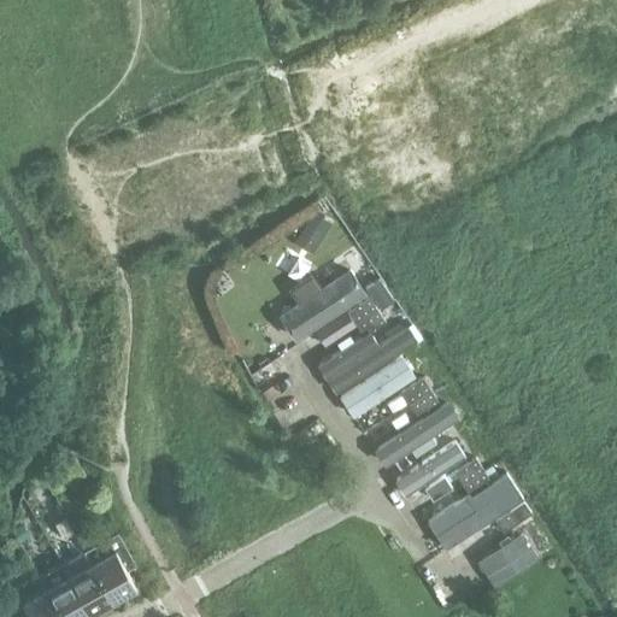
[(294,239),(312,251),(330,221),(312,210),(294,239)]
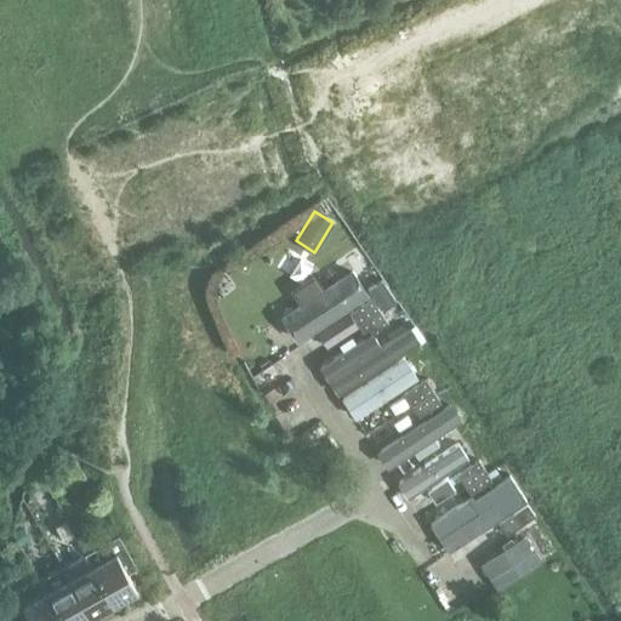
[(362,283),(345,255),(277,300),(295,325),(362,283)]
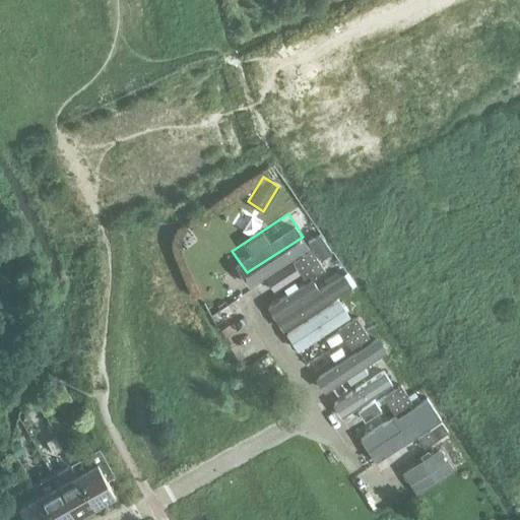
[(293,261),(300,271),(318,259),(311,249),(293,261)]
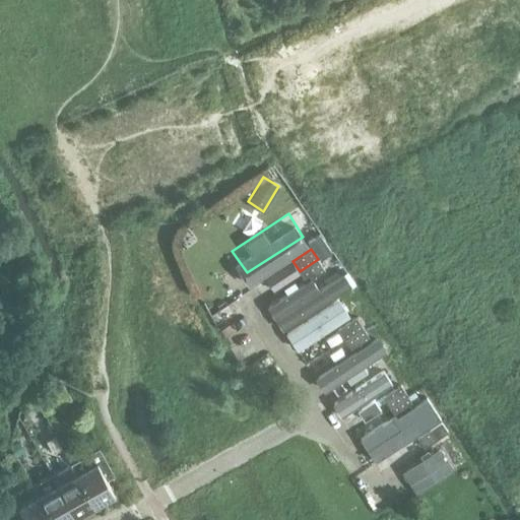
[(318,259),(300,271),(307,282),(325,270),(318,259)]
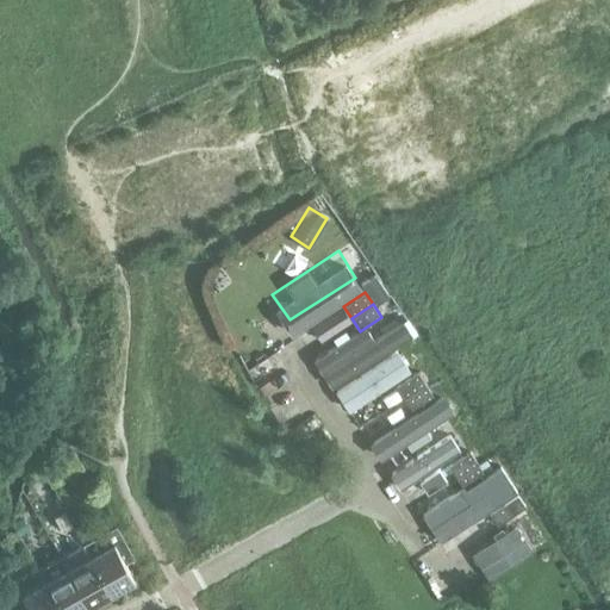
[(400,349),(410,343),(391,315),(317,363),(337,391),(400,349)]
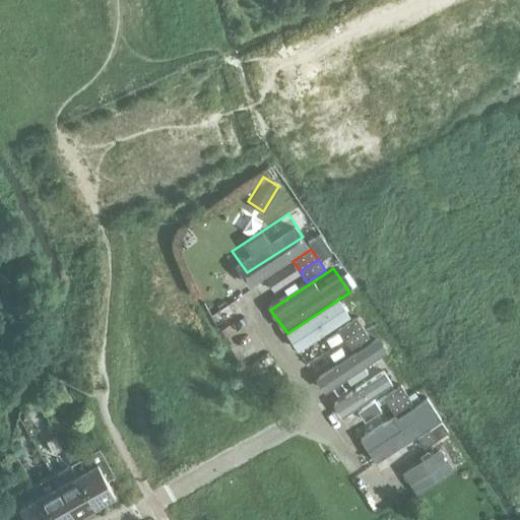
[(353,316),(341,298),(287,333),(300,352),(353,316)]
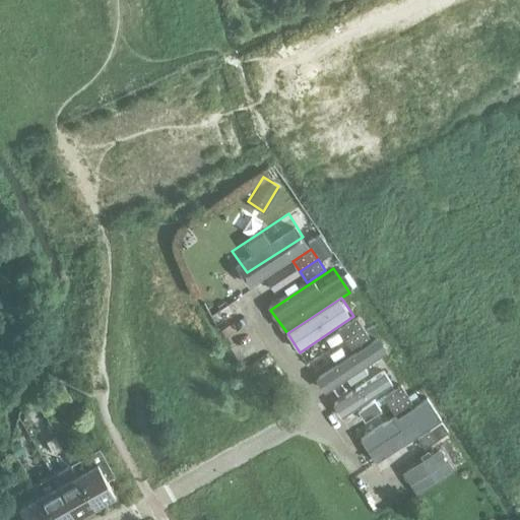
[(344,339),(363,327),(355,316),(337,328),(344,339)]
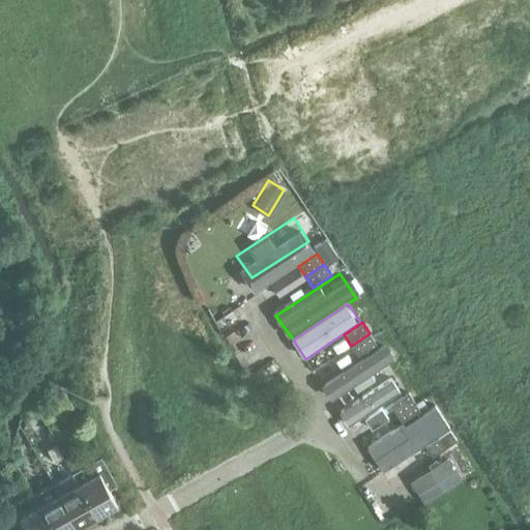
[(377,345),(370,333),(351,346),(358,356),(377,345)]
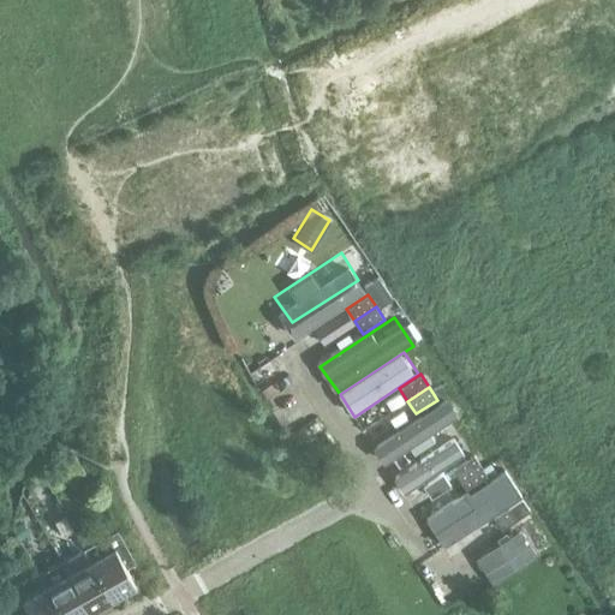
[(473,421),(461,402),(435,421),(425,411),(375,446),(392,476),(451,436),(473,421)]
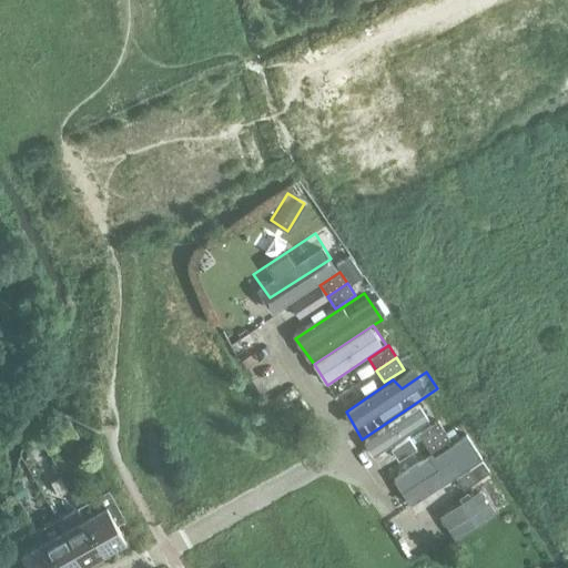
[(375,459),(429,423),(416,403),(362,439),(375,459)]
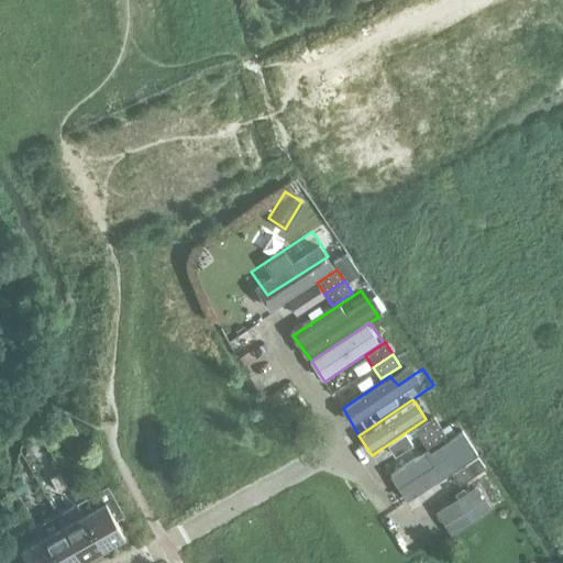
[(414,429),(421,441),(441,428),(433,416),(414,429)]
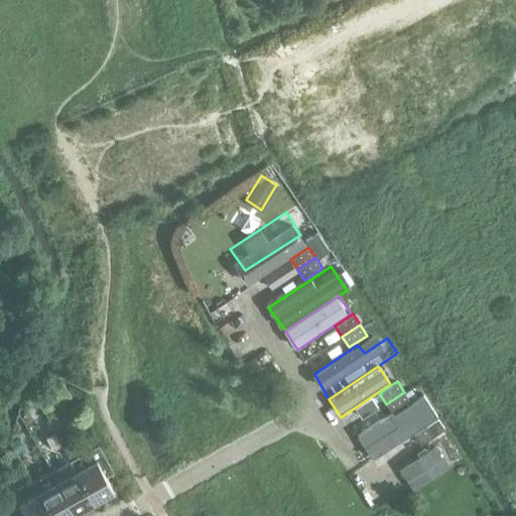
[(404,392),(386,404),(393,414),(411,402),(404,392)]
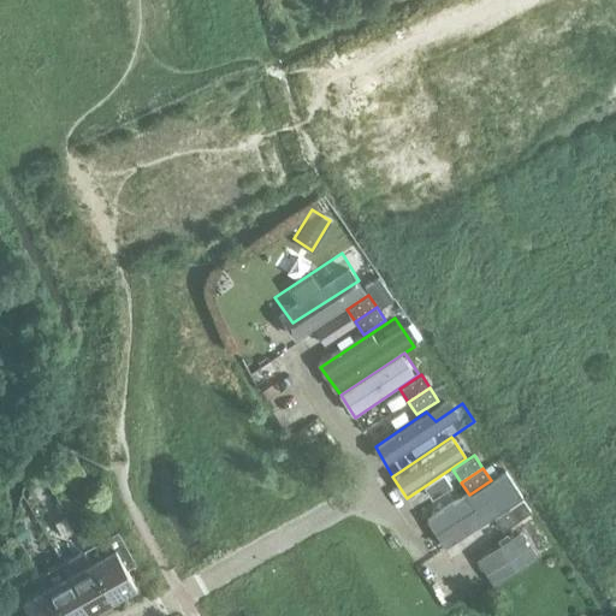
[(490,498),(478,507),(471,497),(427,526),(443,551),(499,513),(490,498)]
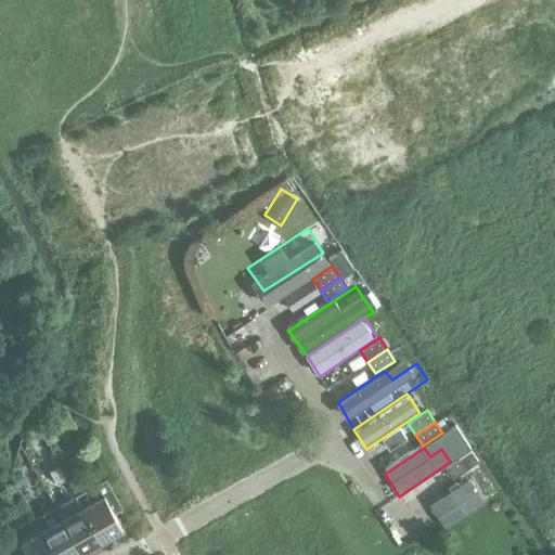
[(66,476),(76,470),(66,455),(57,461),(59,464),(66,476)]
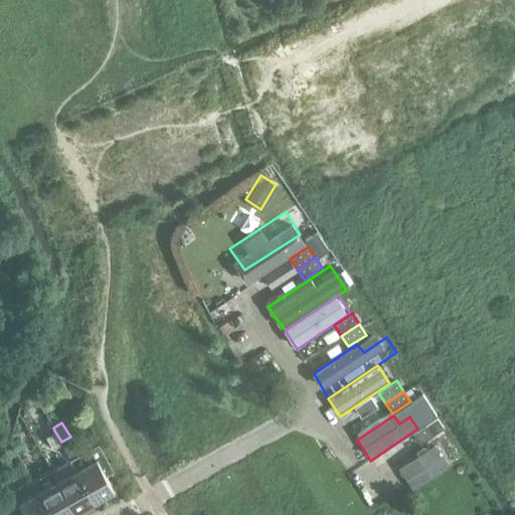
[(433,435),(425,424),(412,433),(420,444),(433,435)]
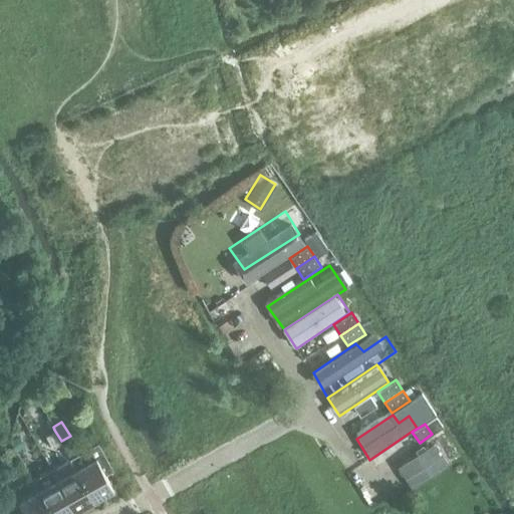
[(53,446),(61,441),(54,430),(46,435),(53,446)]
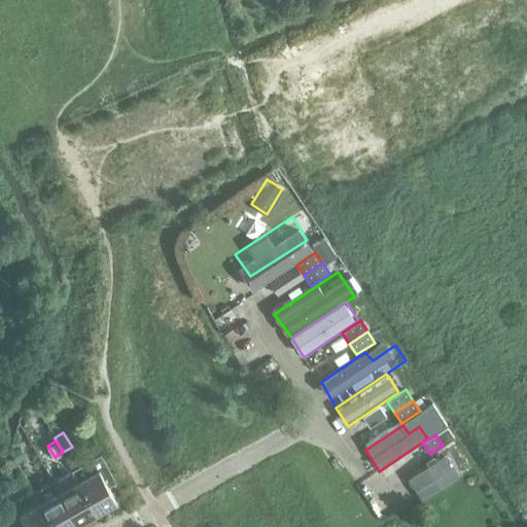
[(98,454),(72,469),(96,511),(115,500),(108,486),(112,483),(116,481),(100,453),(98,454)]
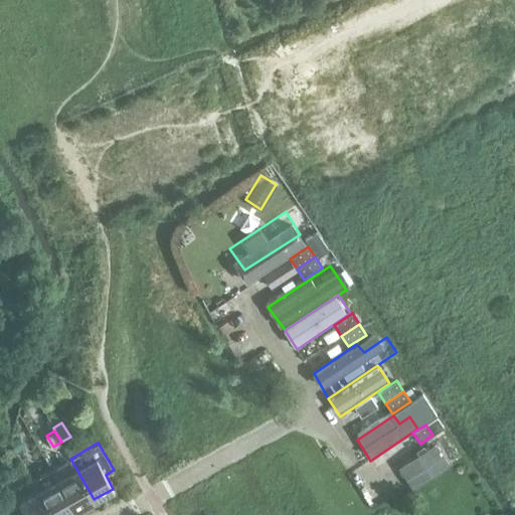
[(416,494),(454,468),(437,445),(399,470),(416,494)]
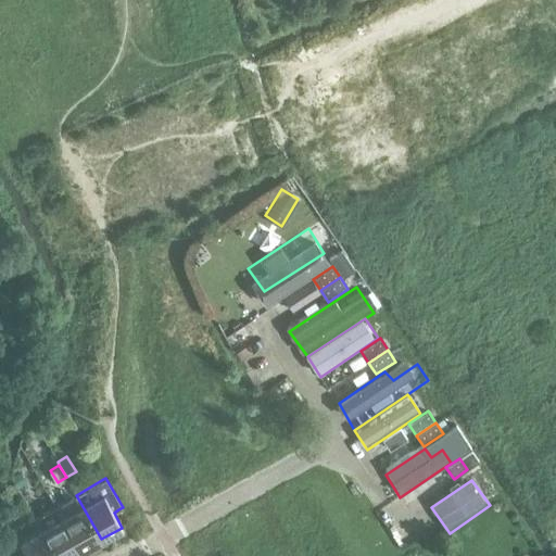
[(76,495),(55,506),(62,517),(80,551),(101,539),(76,495)]
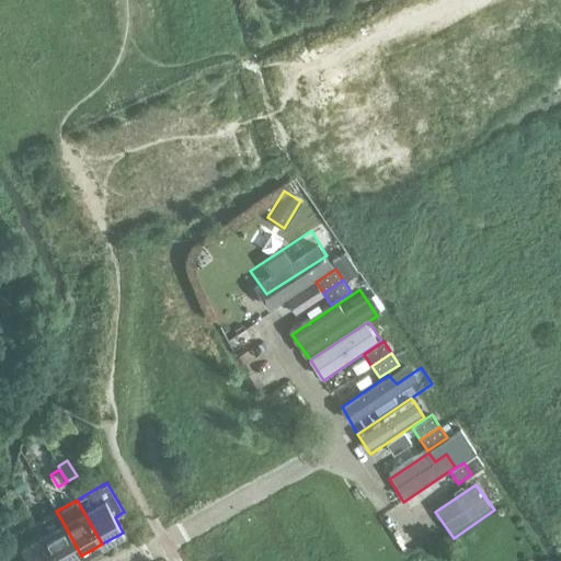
[(56,511),(35,523),(41,534),(56,560),(71,560),(81,556),(63,522),(56,511)]
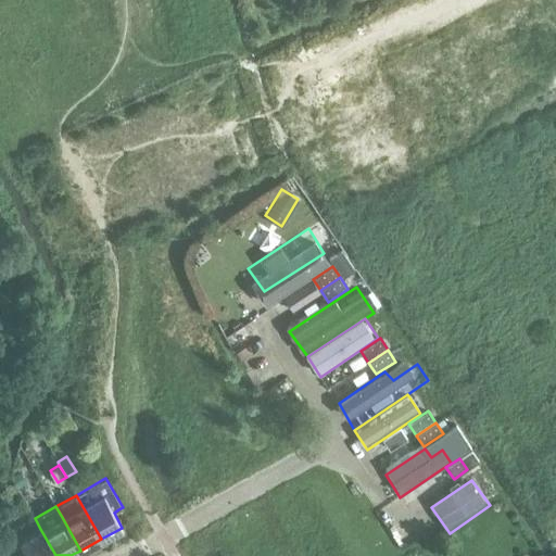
[(25,551),(14,555),(55,555),(40,529),(20,541),(25,551)]
